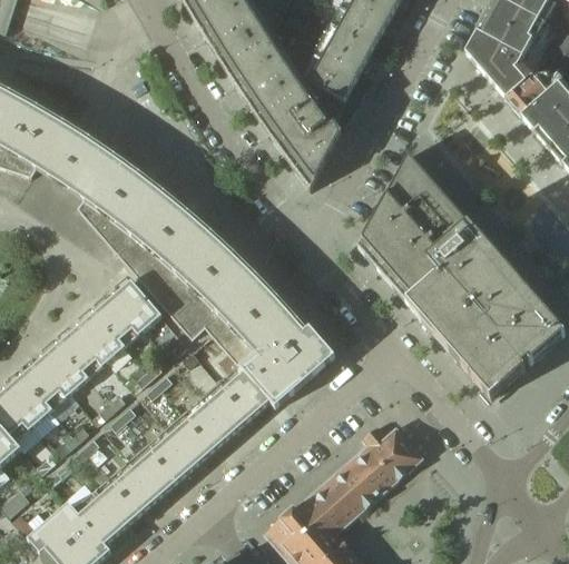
[(0,42),(1,43),(15,0),(0,0),(0,42)]
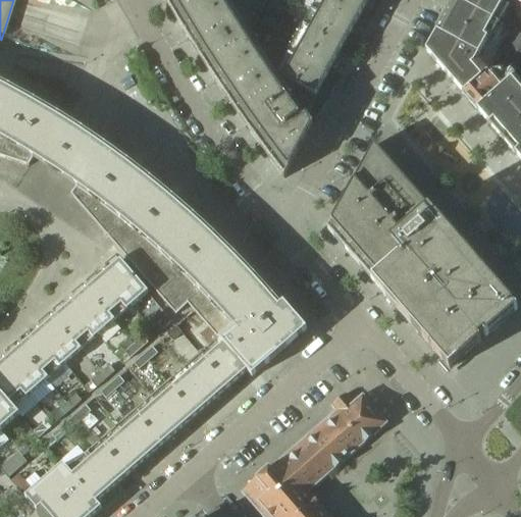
[(165,0),(166,2),(214,78),(258,142),(282,174),(312,121),(304,111),(251,33),(248,29),(263,0),(165,0)]
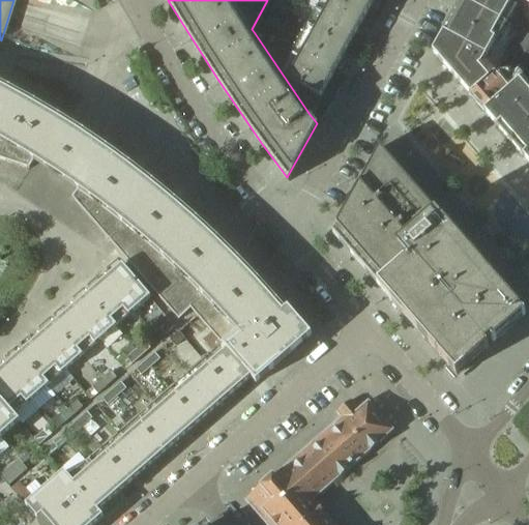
[(318,0),(303,28),(268,9),(264,18),(292,33),(293,31),(299,35),(290,52),(256,33),(255,33),(309,113),(370,0),(318,0)]
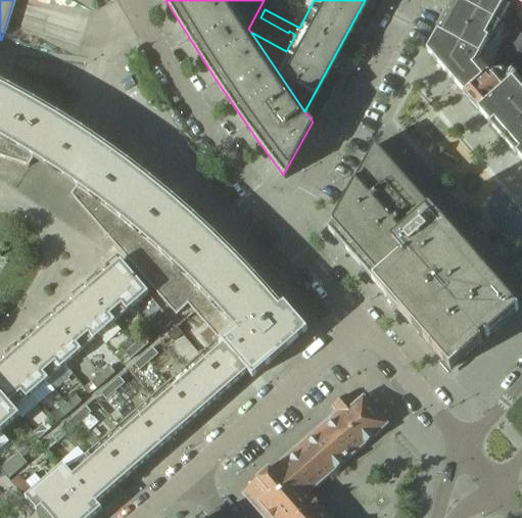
[(451,0),(444,11),(436,27),(474,48),(479,50),(487,35),(495,19),(492,17),(460,0),(451,0)]
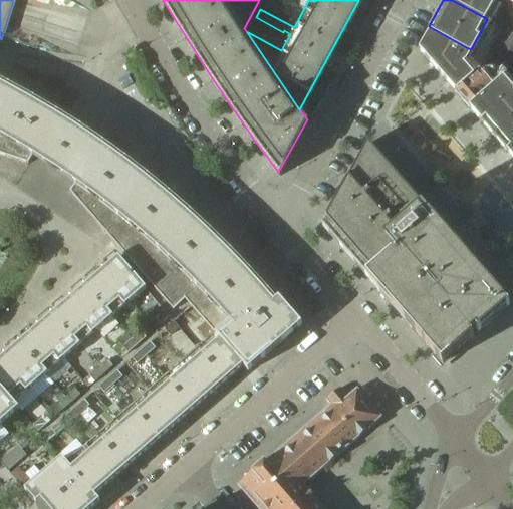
[(452,0),(484,17),(493,0),(452,0)]
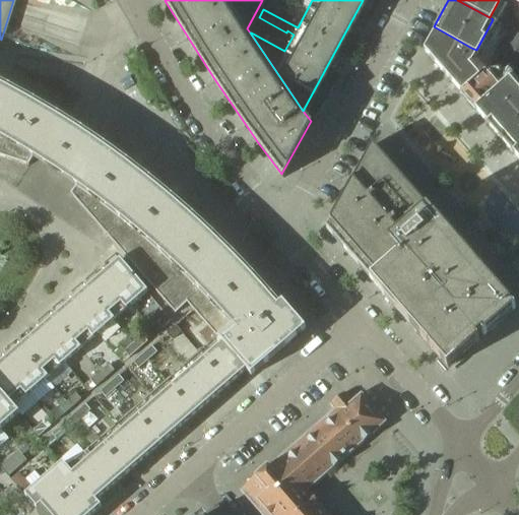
[(466,52),(471,48),(434,26),(423,47),(443,70),(465,51),(466,52)]
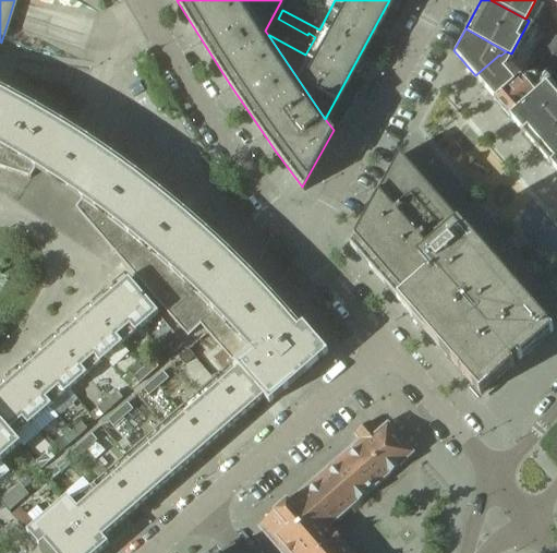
[(556,34),(553,31),(534,50),(529,57),(533,60),(539,55),(545,60),(553,52),(556,57),(556,34)]
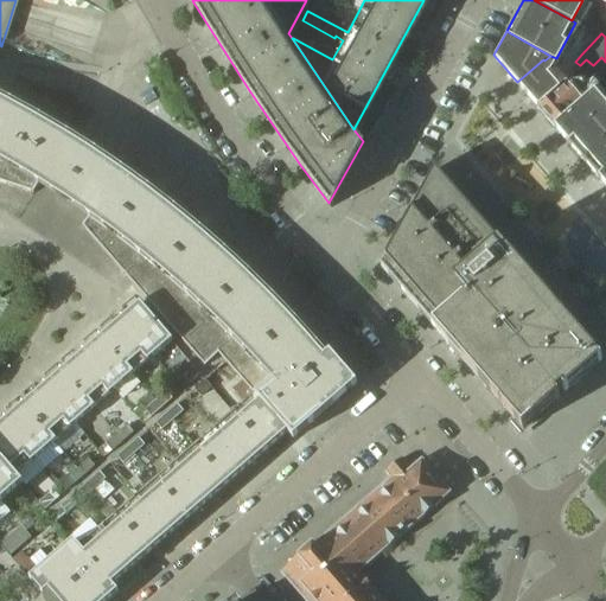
[(559,85),(547,72),(553,69),(544,61),(543,59),(517,82),(537,104),(559,85)]
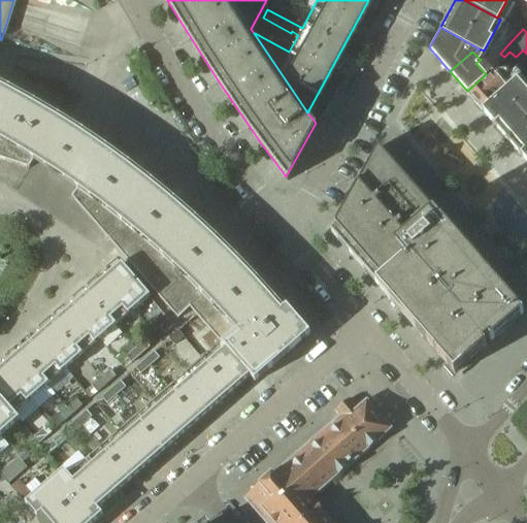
[(480,105),(515,75),(520,71),(516,66),(509,70),(505,66),(492,69),(486,74),(467,91),(480,105)]
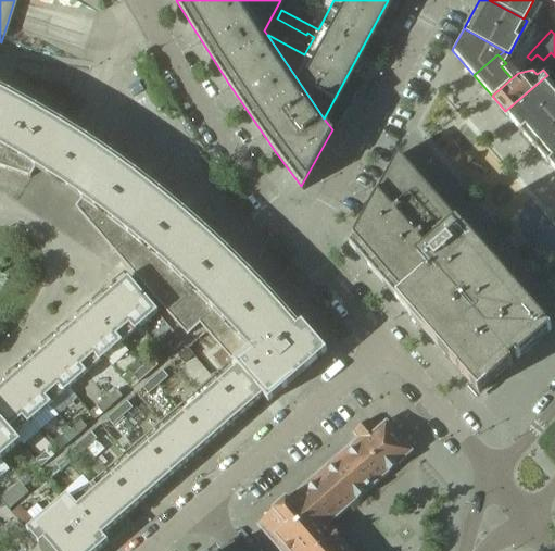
[(326,348),(273,288),(252,265),(207,224),(162,185),(112,148),(91,134),(64,116),(38,100),(0,79),(0,163),(28,173),(34,165),(57,179),(79,195),(74,202),(186,332),(199,320),(231,358),(262,392),(267,399),(326,348)]
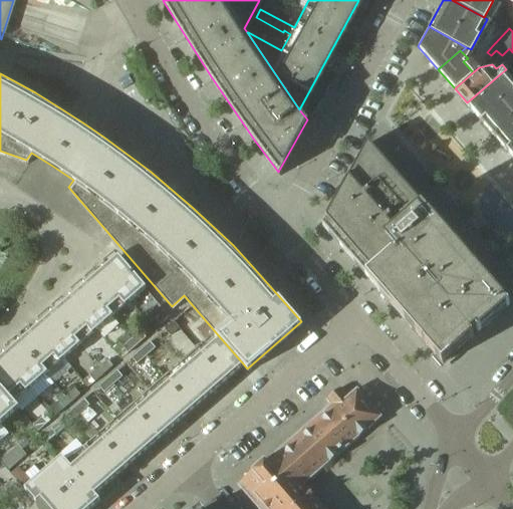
[(512,87),(501,73),(467,102),(512,156),(512,87)]
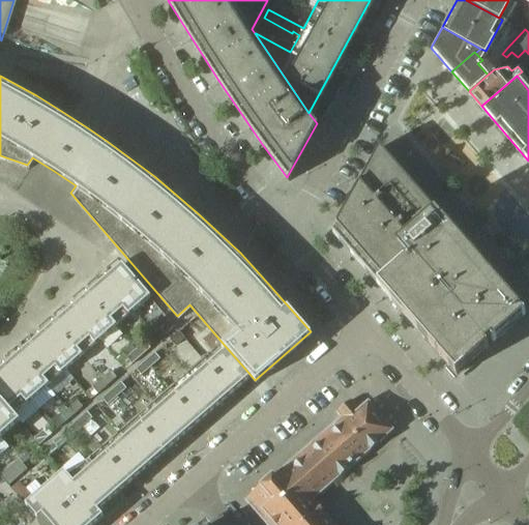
[(378,144),(331,230),(379,284),(387,278),(399,291),(393,296),(392,295),(390,297),(422,334),(454,372),(483,347),(495,337),(524,312),(489,270),(378,144)]
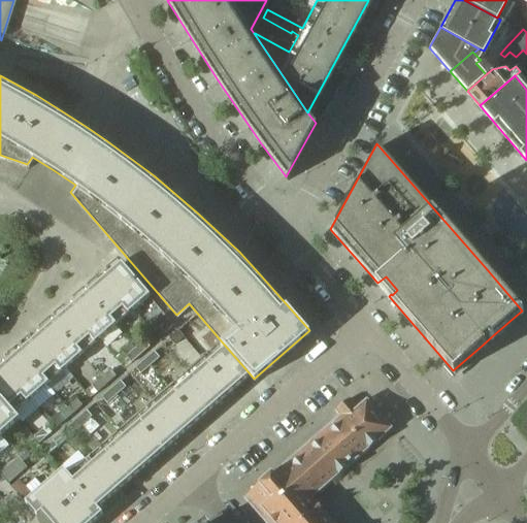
[(149,292),(120,259),(86,289),(113,322),(149,292)]
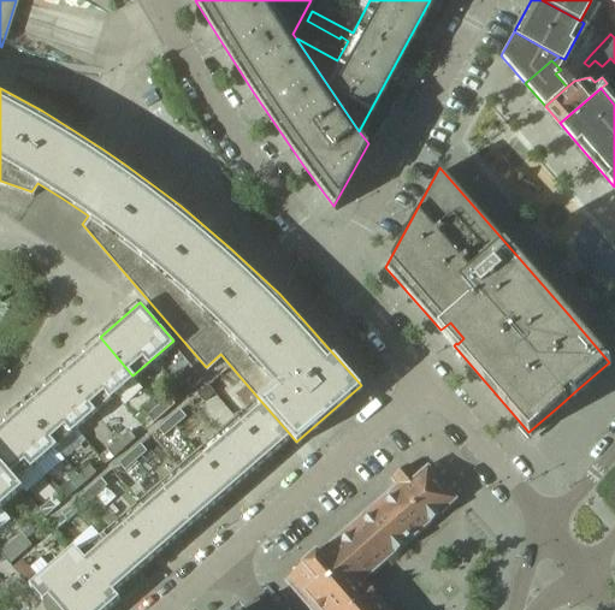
[(132,375),(100,337),(60,372),(94,409),(132,375)]
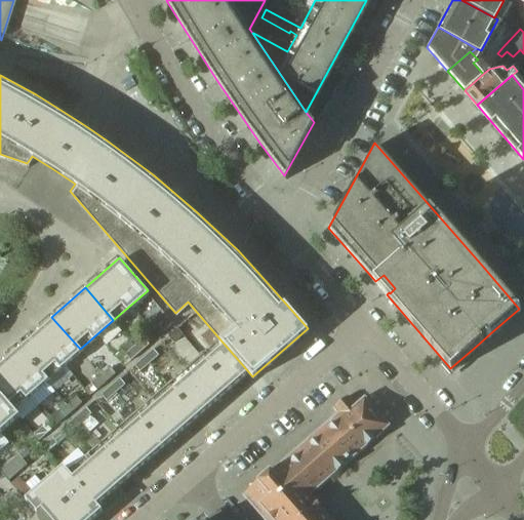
[(162,327),(171,320),(166,313),(157,321),(162,327)]
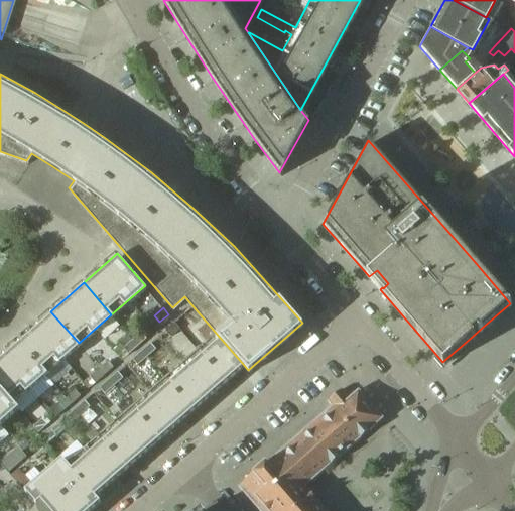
[(79,343),(50,311),(17,340),(45,372),(79,343)]
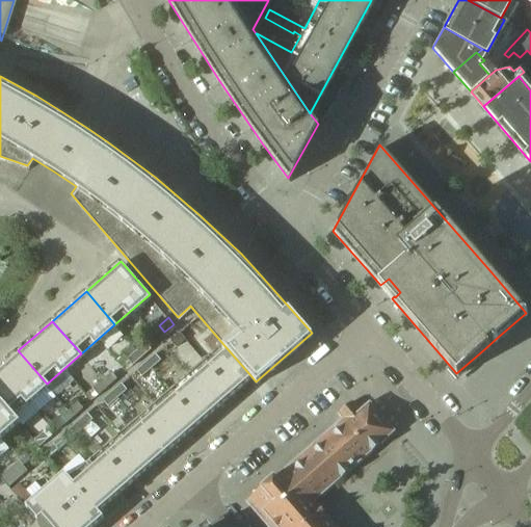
[(174,343),(184,335),(178,328),(168,337),(174,343)]
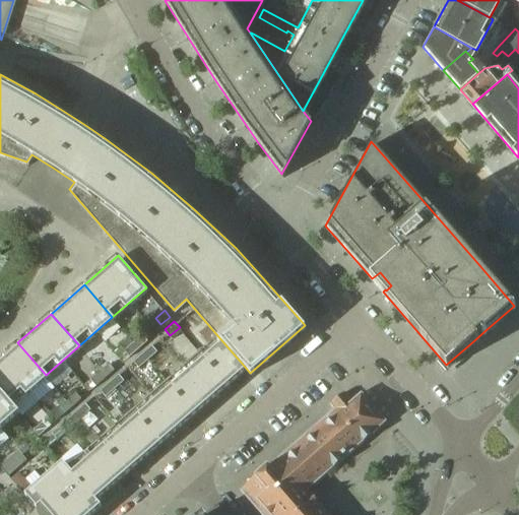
[(137,345),(146,337),(141,331),(132,339),(137,345)]
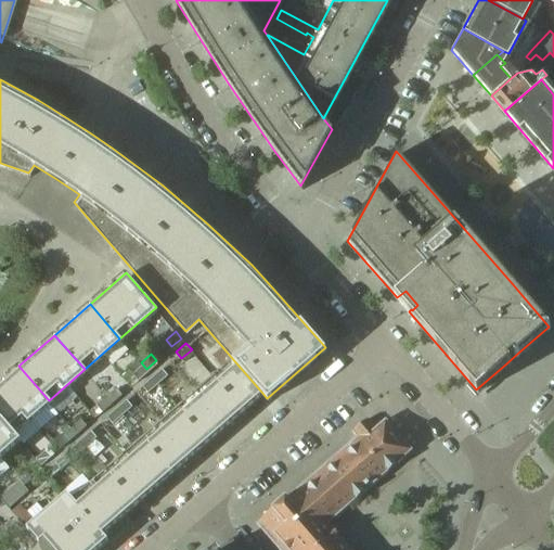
[(261,392),(231,357),(213,373),(242,408),(261,392)]
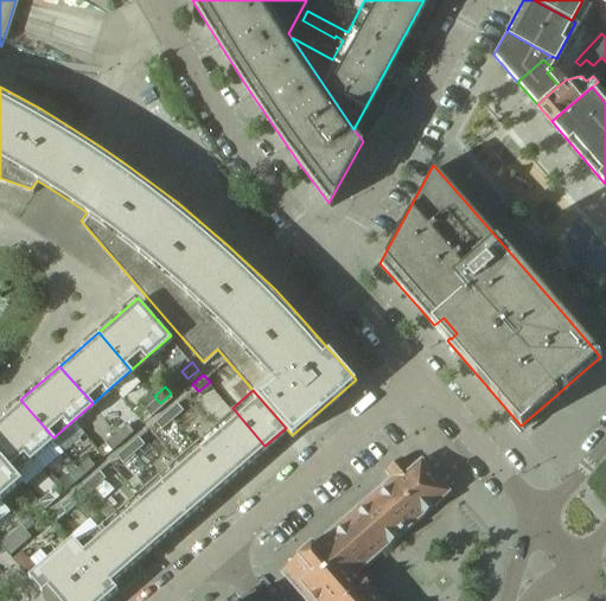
[(150,413),(160,403),(154,396),(144,406),(150,413)]
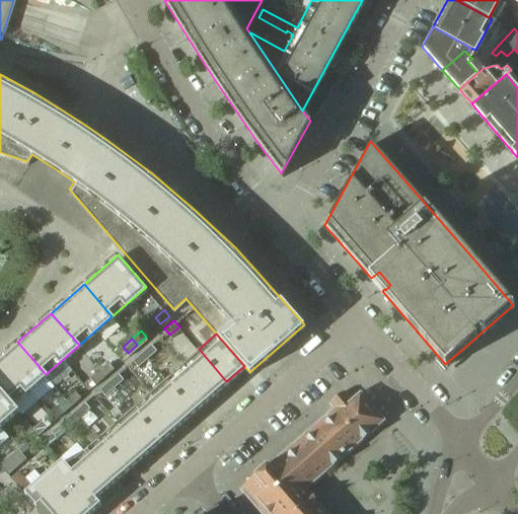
[(46,374),(17,342),(0,357),(0,387),(13,402),(46,374)]
